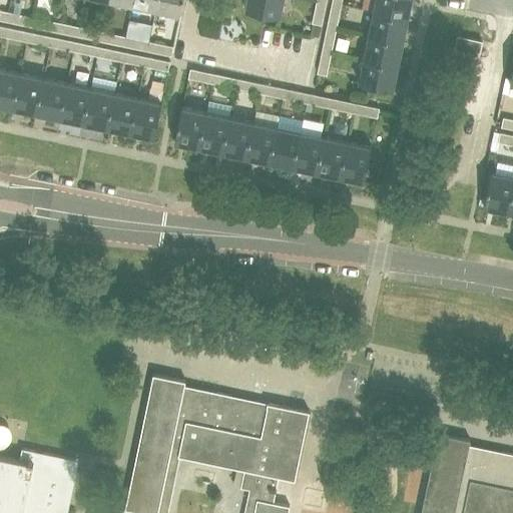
[(156,9),(157,0),(133,0),(133,4),(156,9)]
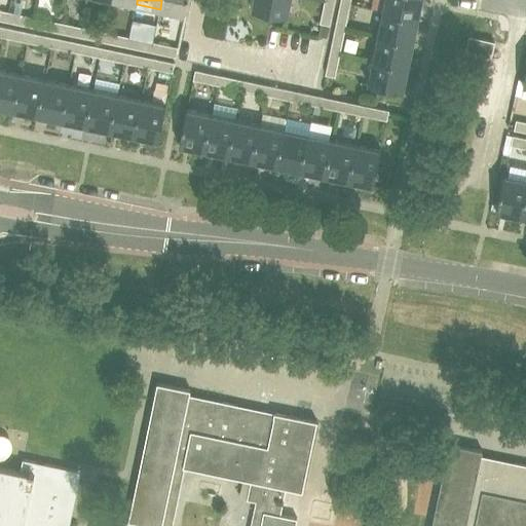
[(161,0),(160,9),(185,14),(188,0),(161,0)]
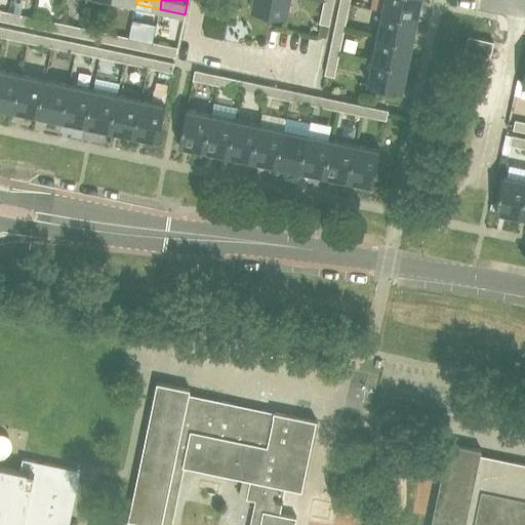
[(287,16),(290,0),(253,0),(252,9),(287,16)]
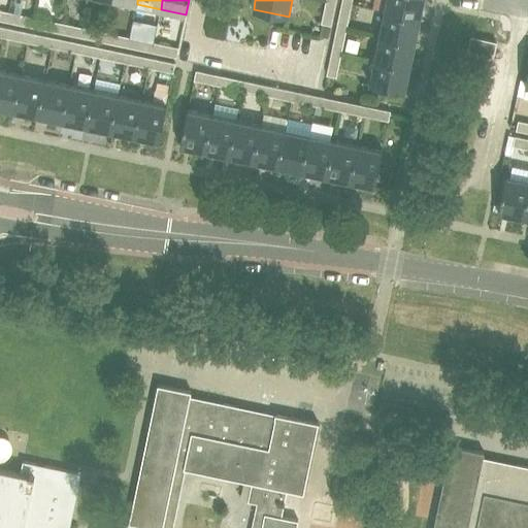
[(331,25),(336,0),(327,0),(322,23),(331,25)]
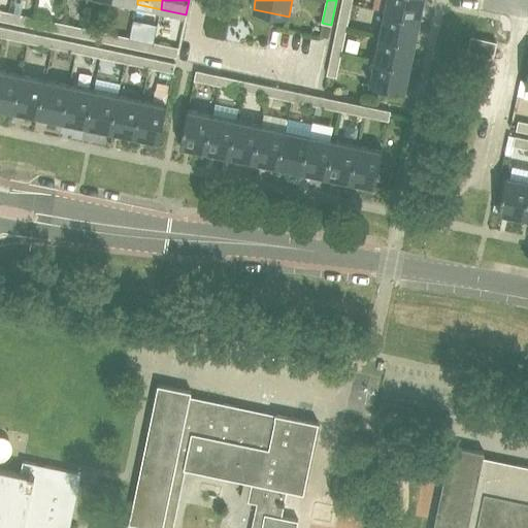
[(421,18),(424,0),(387,0),(385,10),(421,18)]
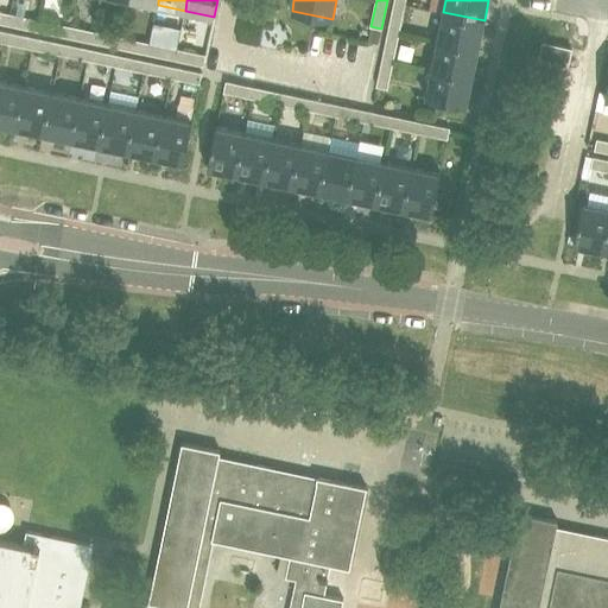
[(400,32),(406,4),(394,2),(390,30),(400,32)]
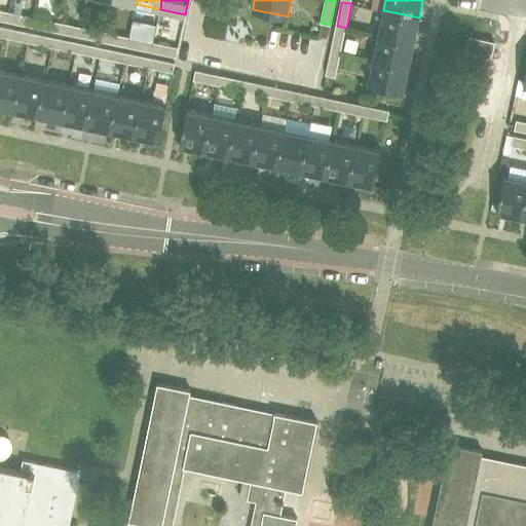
[(0,19),(6,21),(8,11),(0,9),(0,19)]
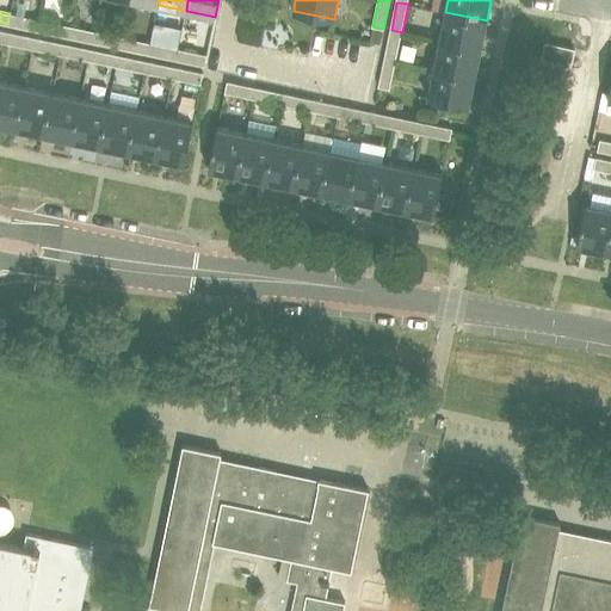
[(481,49),(487,20),(445,12),(439,41),(481,49)]
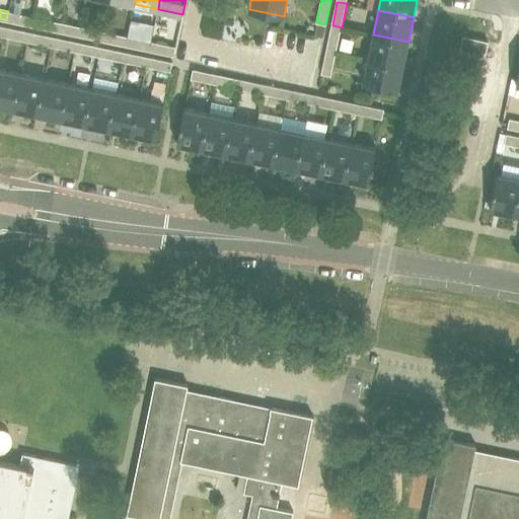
[(30,25),(32,16),(8,11),(6,20),(30,25)]
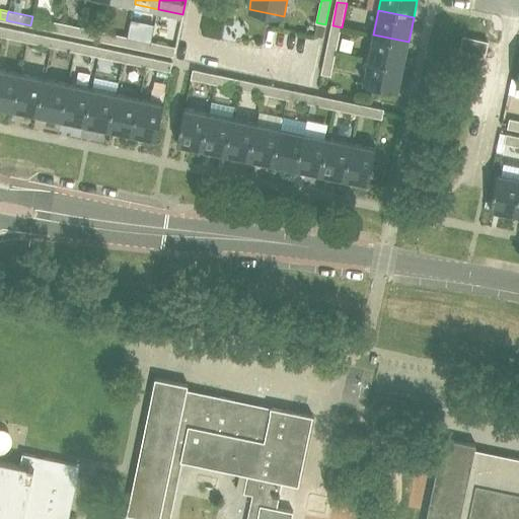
[(54,30),(56,21),(32,16),(30,25),(54,30)]
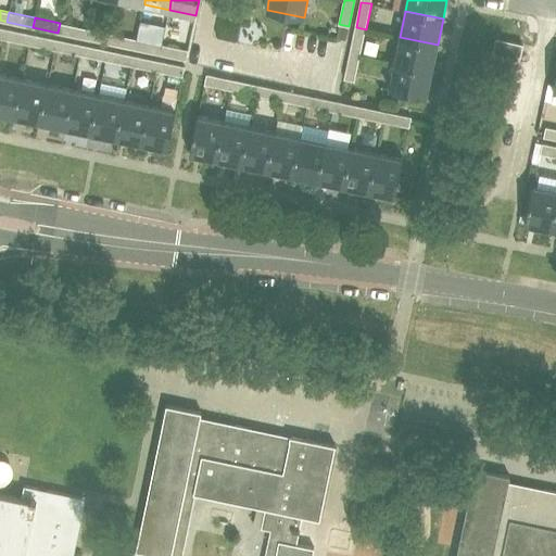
[(84,38),(86,28),(60,23),(58,33),(84,38)]
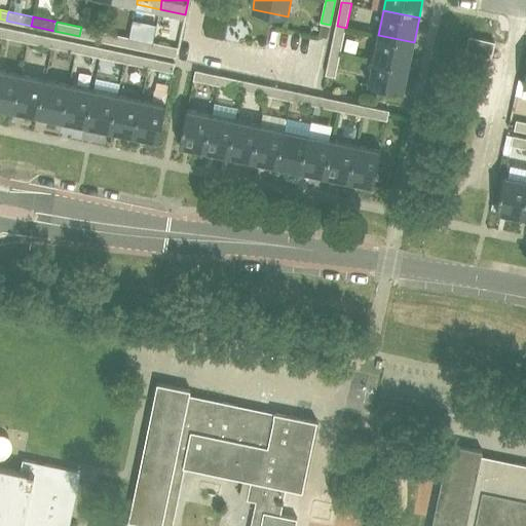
[(341,51),(346,28),(337,26),(332,50),(341,51)]
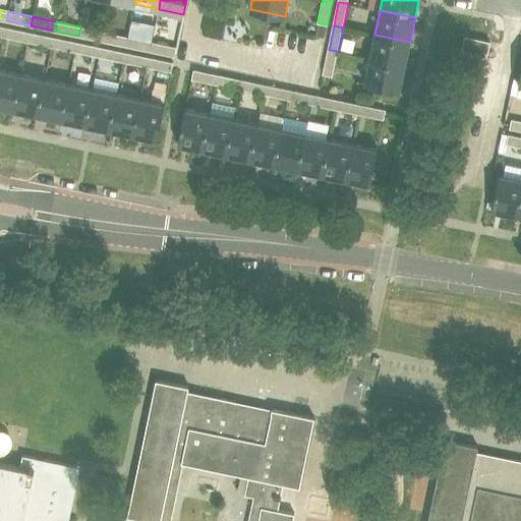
[(27,42),(30,32),(5,26),(3,37),(27,42)]
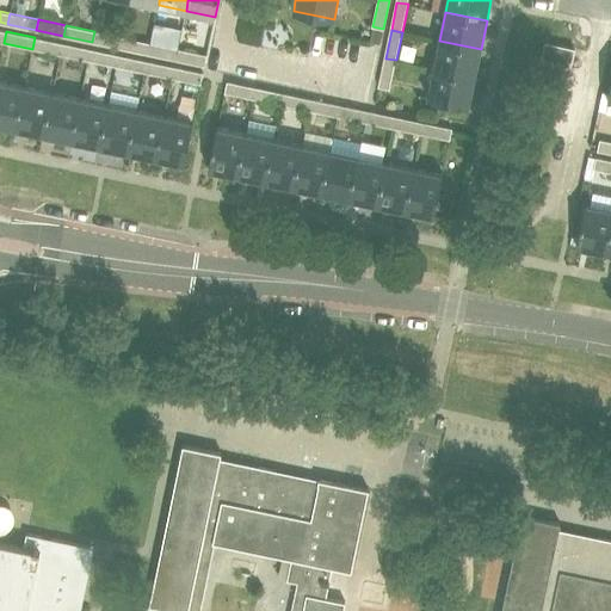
[(119,48),(122,37),(94,31),(92,42),(119,48)]
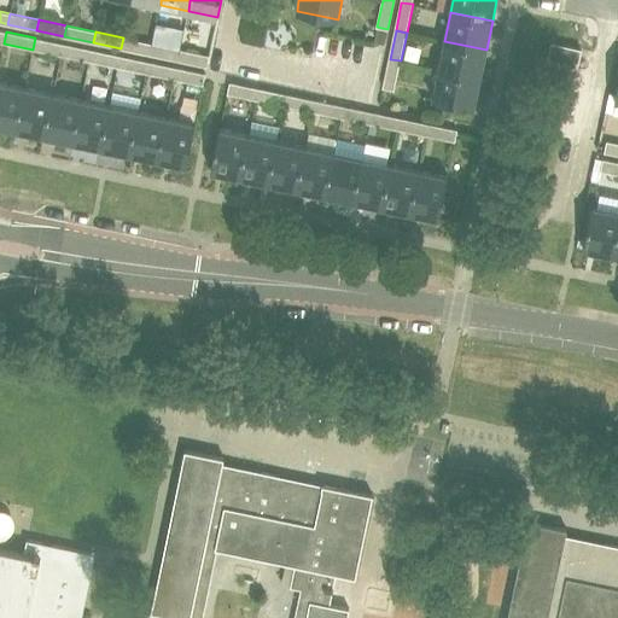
[(60,56),(63,44),(35,38),(33,50),(60,56)]
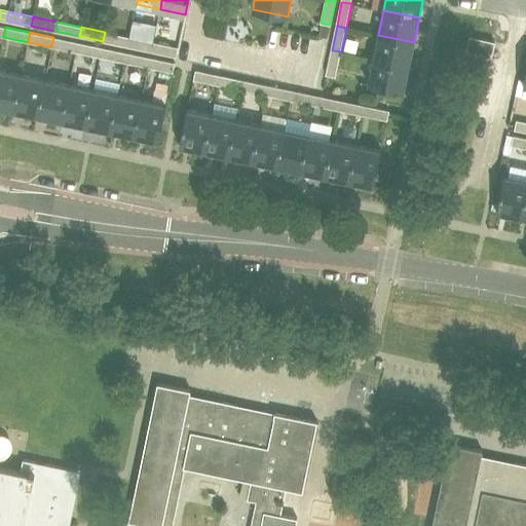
[(127,46),(129,37),(105,32),(103,41),(127,46)]
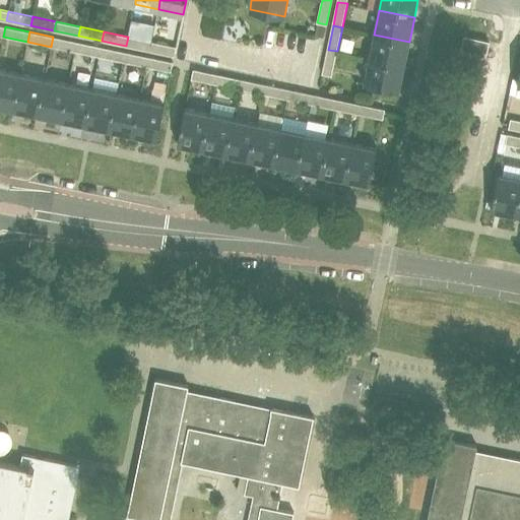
[(404,65),(409,42),(374,35),(369,58),(404,65)]
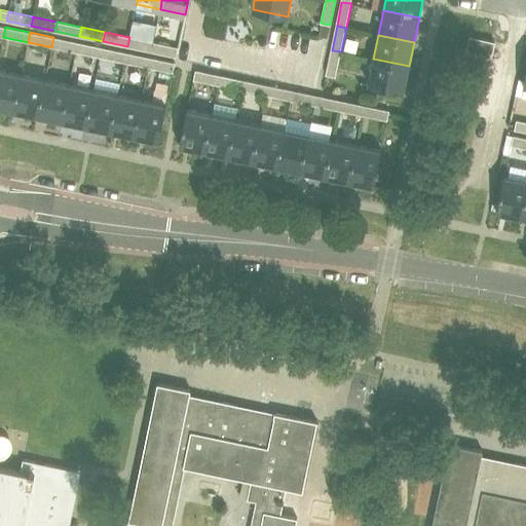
[(466,50),(491,55),(494,42),(470,36),(466,50)]
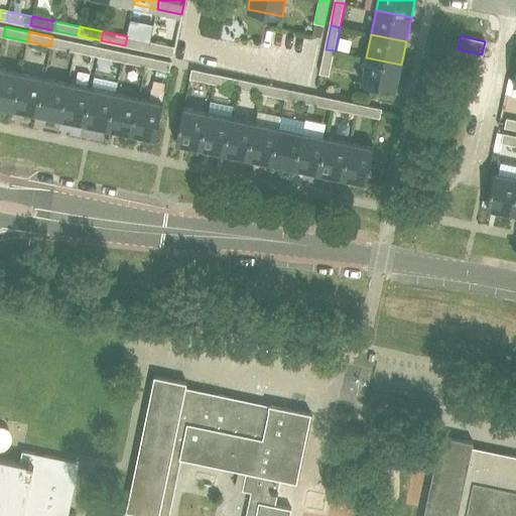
[(75,51),(77,41),(52,36),(50,46),(75,51)]
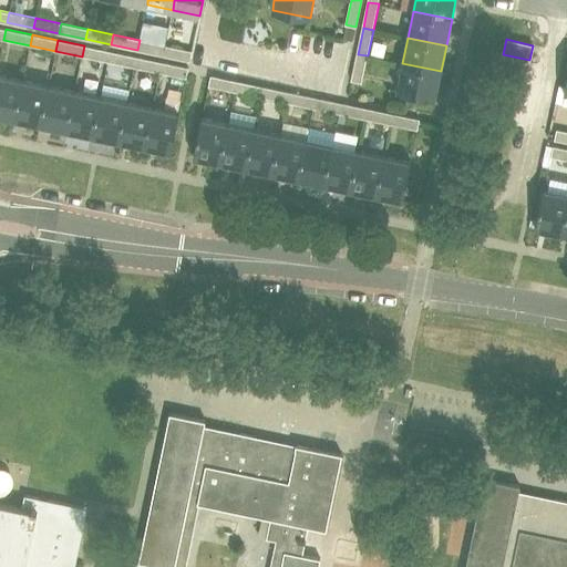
[(163,55),(165,45),(140,40),(137,50),(163,55)]
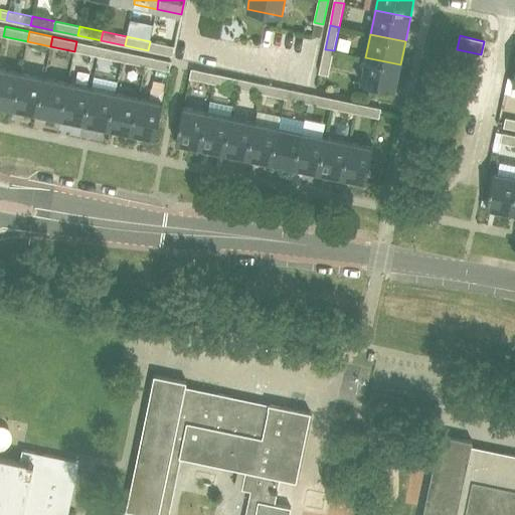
[(98,55),(100,46),(76,41),(74,51),(98,55)]
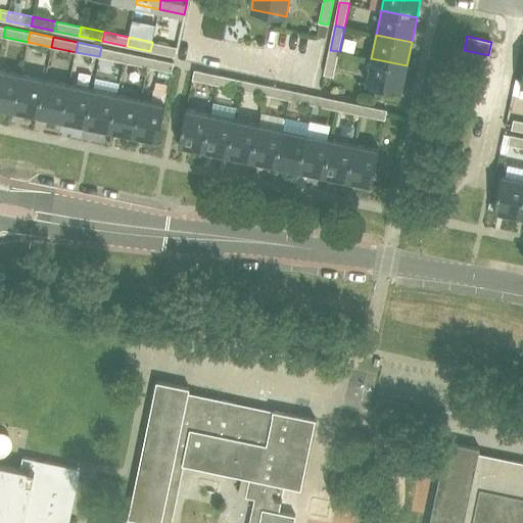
[(152,42),(150,51),(176,56),(178,47),(152,42)]
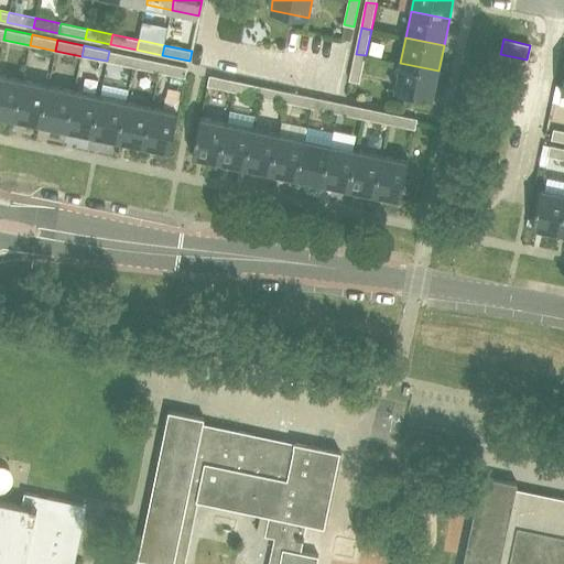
[(133,66),(136,56),(109,51),(107,61),(133,66)]
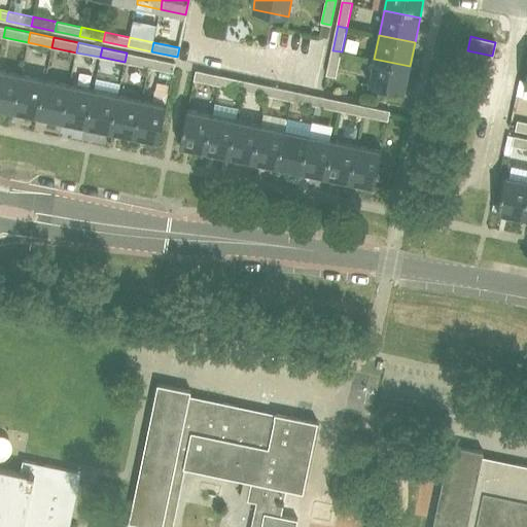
[(337,77),(342,51),(332,50),(327,75),(337,77)]
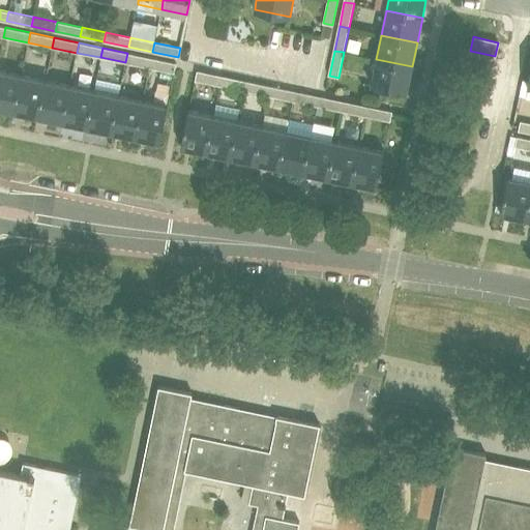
[(149,67),(151,57),(127,53),(125,62),(149,67)]
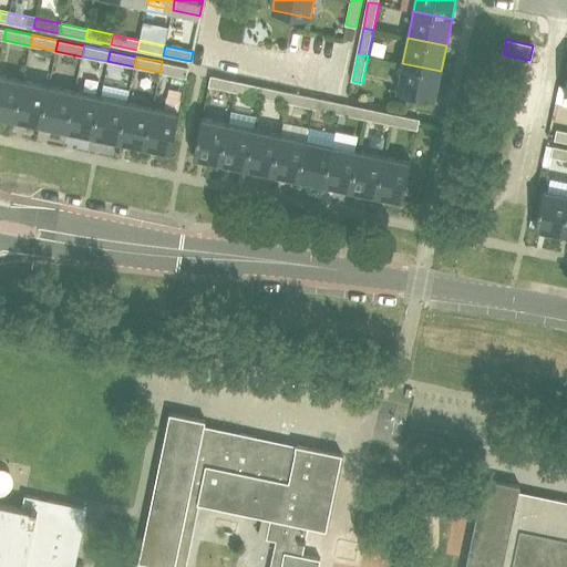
[(162,61),(160,72),(187,78),(188,73),(189,66),(162,61)]
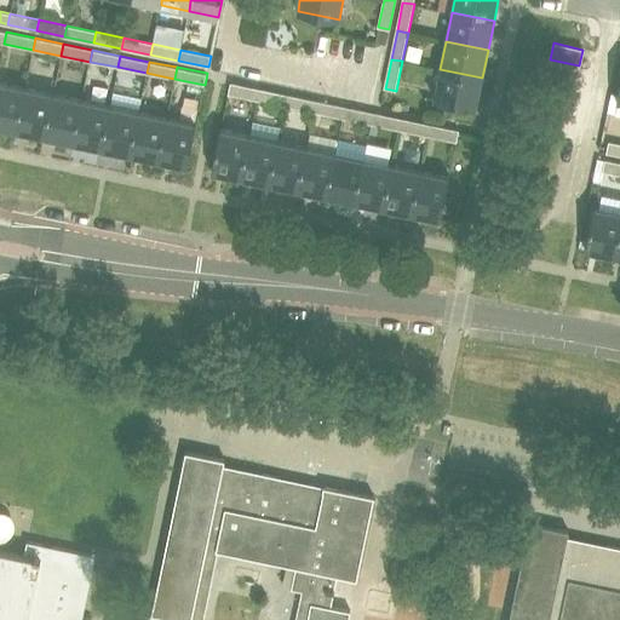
[(476,107),(482,78),(440,69),(434,98),(476,107)]
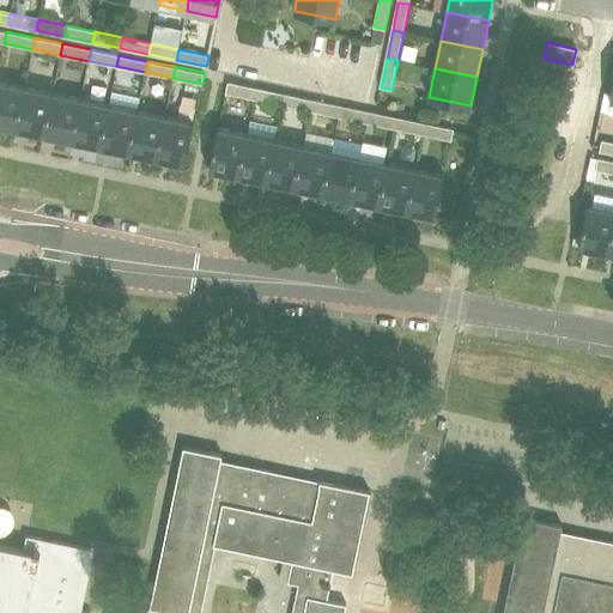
[(0,123),(16,128),(24,86),(0,80),(0,123)]
